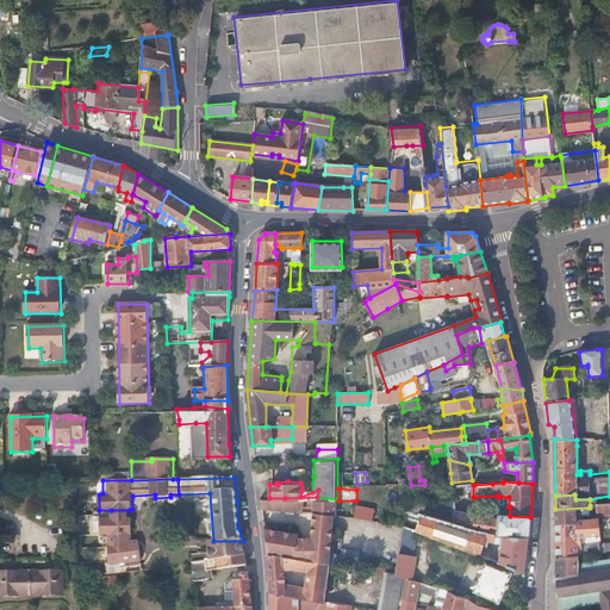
[(285,511),(313,514),(334,516),(337,516),(337,499),(317,497),(285,498),(285,511)]
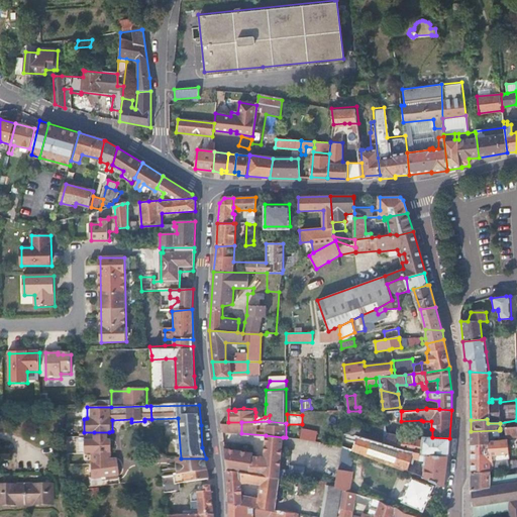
[(221,425),(222,433),(241,434),(241,433),(241,422),(228,422),(221,425)]
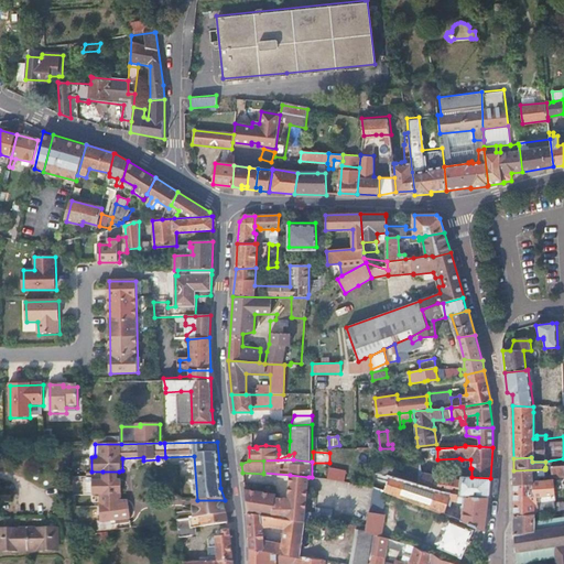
[(459,494),(461,480),(420,472),(409,473),(408,475),(400,473),(402,464),(376,462),(373,472),(373,473),(386,476),(387,474),(390,475),(403,479),(433,488),(459,494)]
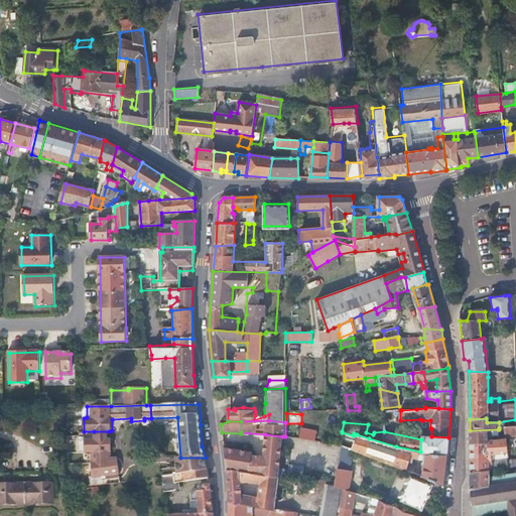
[(470,443),(471,472),(489,470),(489,471),(508,468),(507,459),(491,461),(491,455),(500,454),(507,454),(507,456),(515,454),(515,438),(506,440),(506,436),(515,435),(515,425),(499,427),(499,429),(498,429),(499,439),(470,443)]
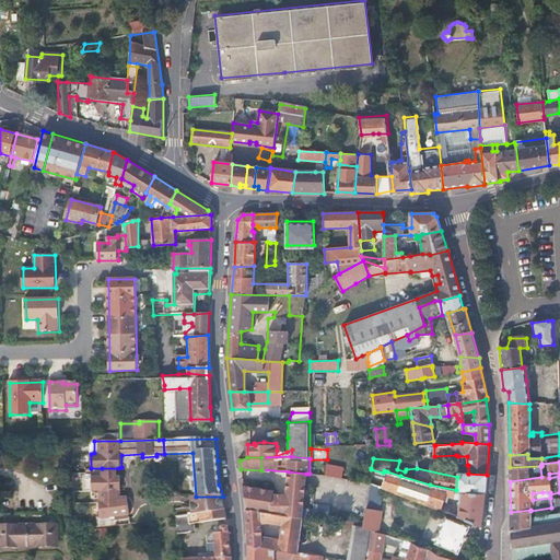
[(327,463),(325,474),(334,475),(334,469),(339,466),(327,463)]
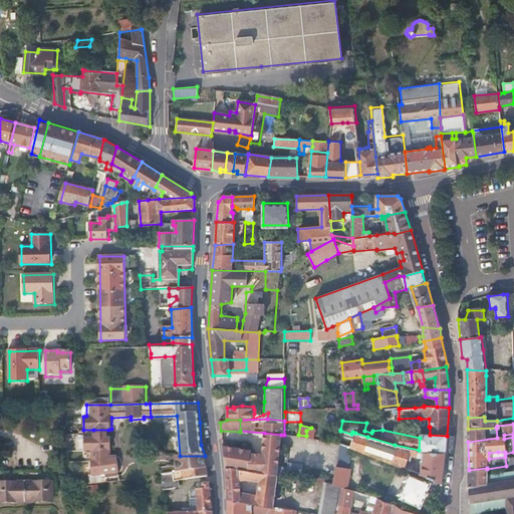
[(468,429),(468,442),(497,438),(496,428),(468,429)]
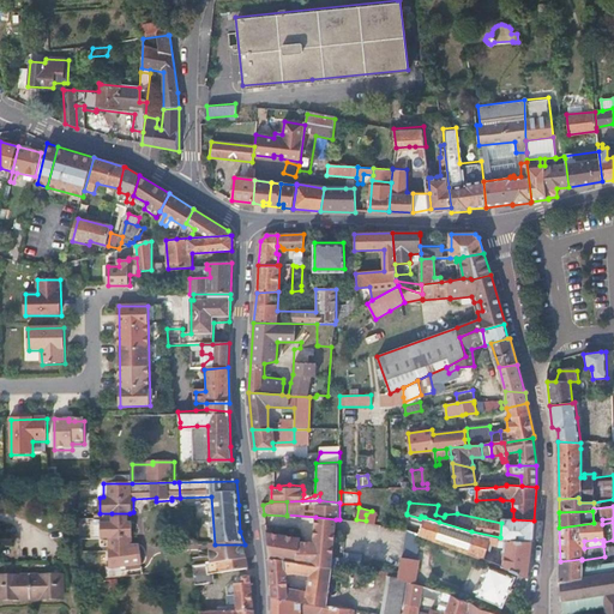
[(130,513),(112,513),(112,523),(130,523),(130,513)]
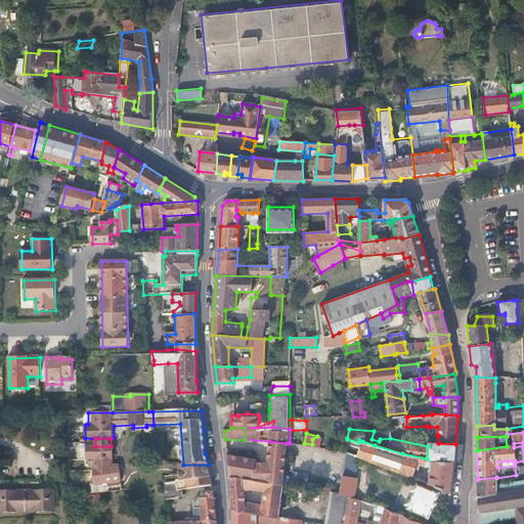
[(227,457),(229,477),(284,484),(285,476),(287,443),(269,441),(267,465),(256,464),(256,460),(227,457)]
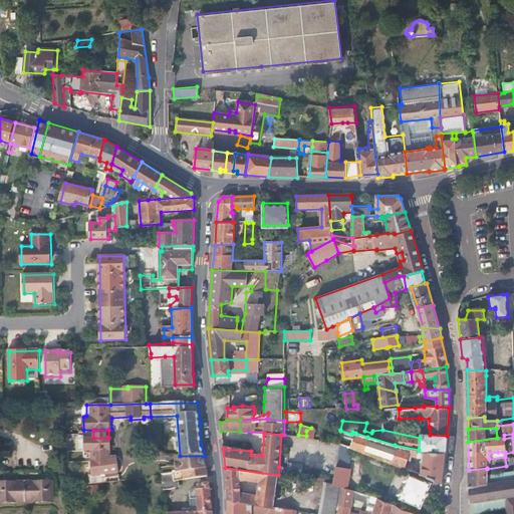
[(422,474),(442,484),(446,455),(447,436),(430,435),(421,434),(420,438),(419,450),(395,445),(367,437),(355,433),(351,448),(372,456),(406,468),(408,460),(412,461),(413,456),(417,457),(424,458),(422,474)]
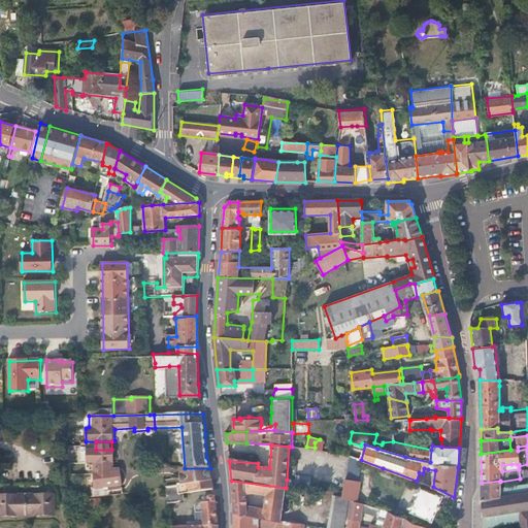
[(111,450),(96,450),(87,451),(87,463),(94,463),(94,489),(123,488),(123,472),(117,472),(116,450),(111,450)]
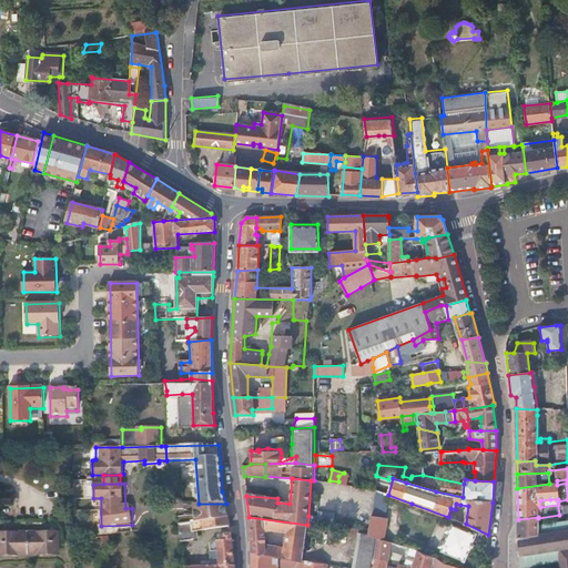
[(0,506),(10,507),(11,488),(0,487),(0,506)]
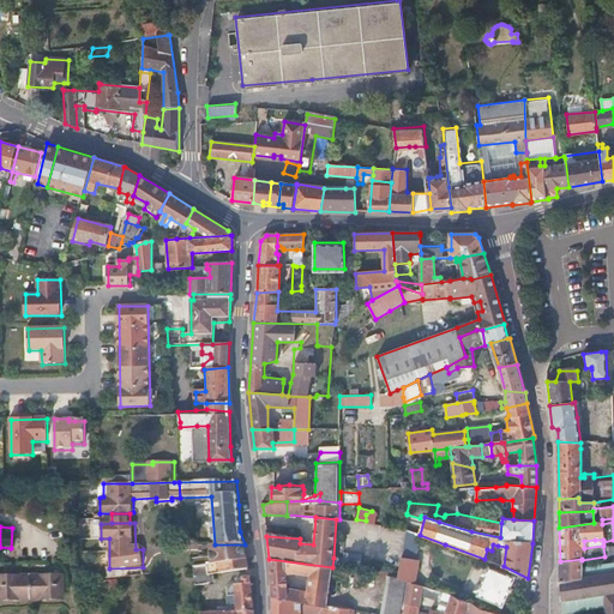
[(404,540),(402,552),(415,554),(417,542),(404,540)]
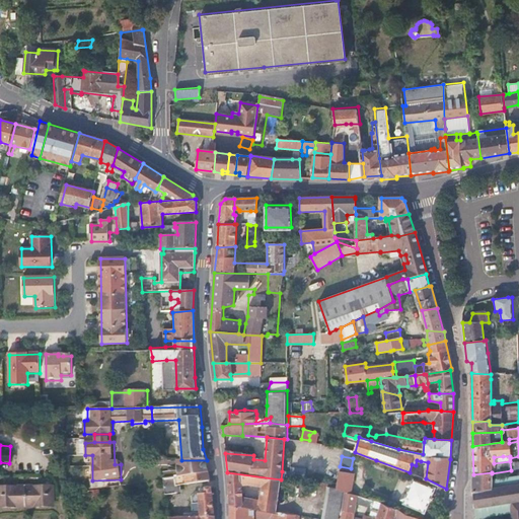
[(176,460),(177,477),(209,473),(207,460),(181,460),(176,460)]
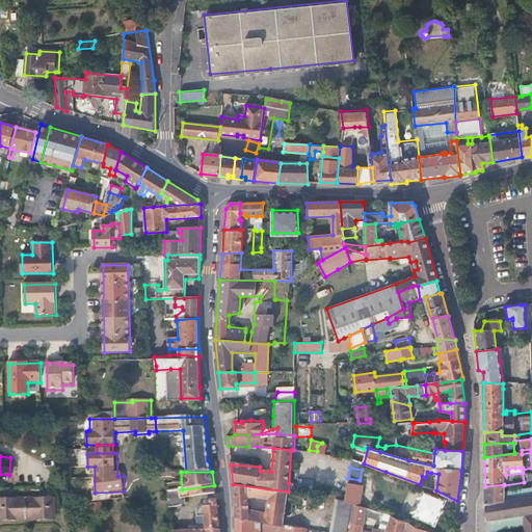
[(524,482),(524,488),(531,486),(531,472),(523,473),(524,482)]
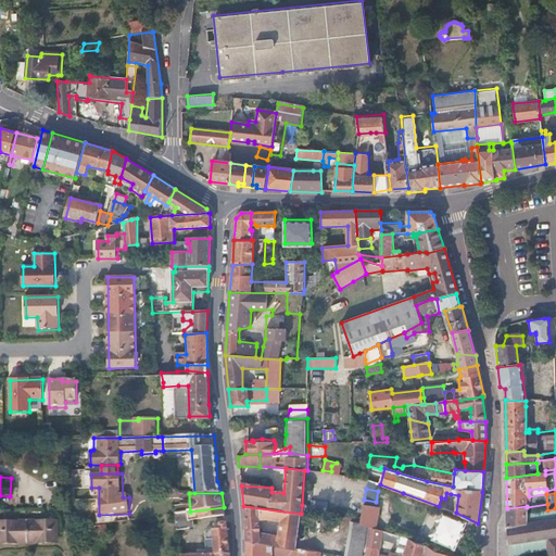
[(302,505),(301,514),(325,517),(325,508),(302,505)]
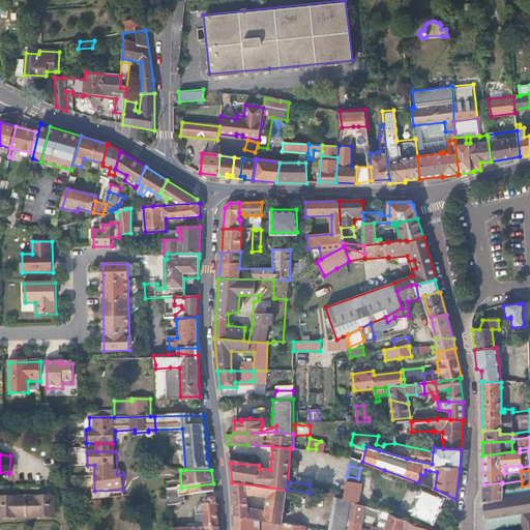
[(232,482),(234,517),(247,518),(247,508),(246,503),(249,502),(249,499),(246,499),(246,496),(255,495),(267,497),(265,511),(264,520),(265,520),(281,522),(287,490),(232,482)]
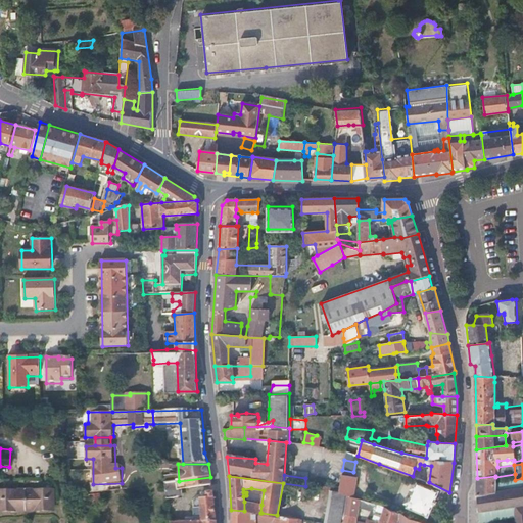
[(343,476),(341,487),(340,492),(347,495),(353,496),(358,478),(343,476)]
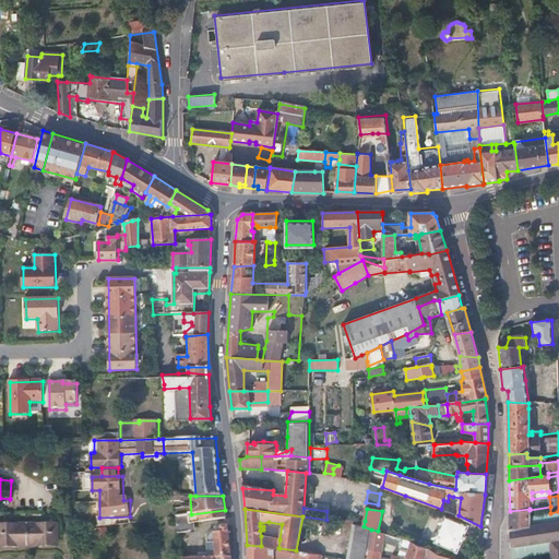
[(510,511),(510,528),(521,527),(521,519),(530,516),(530,510),(530,509),(510,511)]
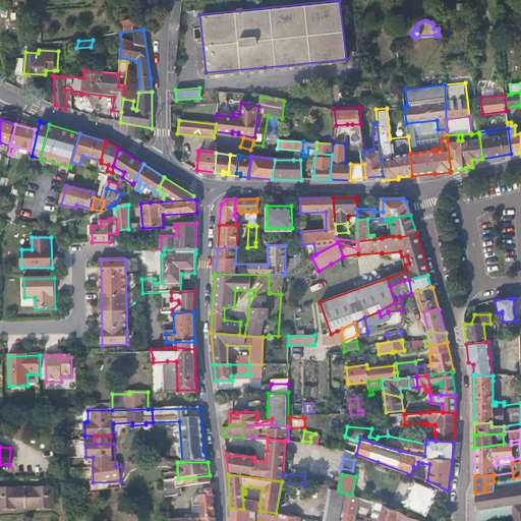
[(178,479),(175,480),(176,488),(179,488),(211,483),(210,475),(178,479)]
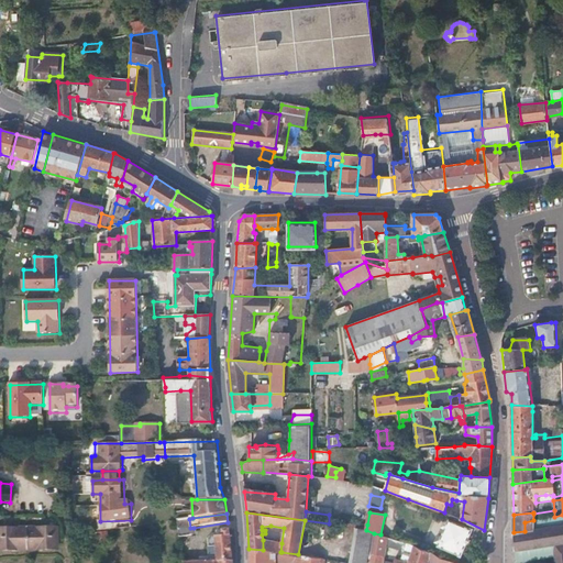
[(562,562),(562,515),(554,517),(533,520),(525,522),(525,531),(514,532),(516,562),(554,556),(554,562),(562,562)]
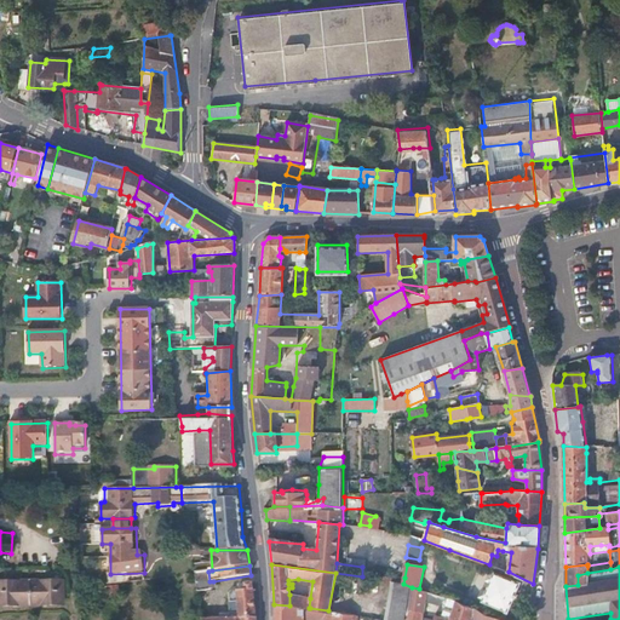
[(208,572),(194,573),(196,591),(213,590),(213,581),(210,581),(208,572)]
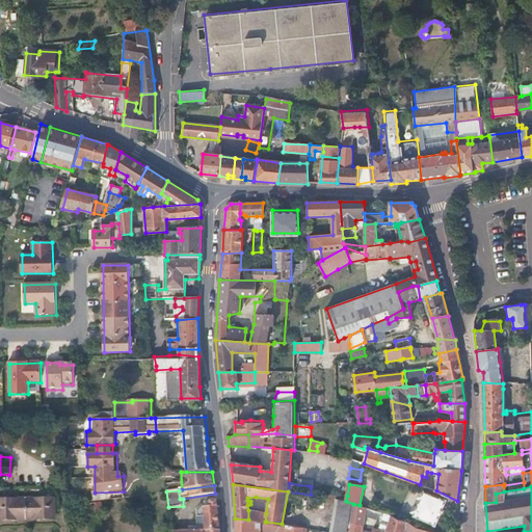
[(414,516),(434,525),(435,524),(446,500),(424,491),(414,516)]
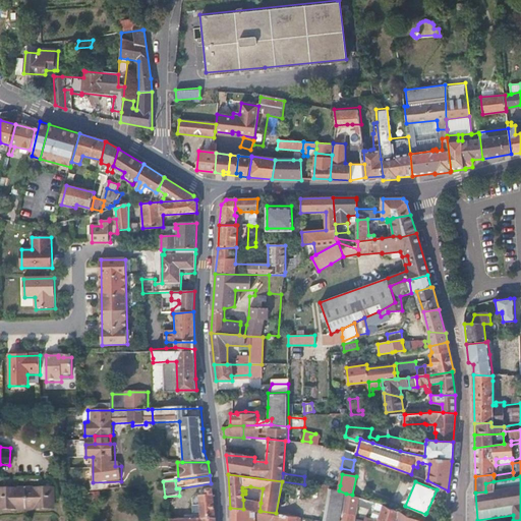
[(340,485),(329,484),(325,520),(327,520),(341,520),(346,494),(339,490),(340,485)]
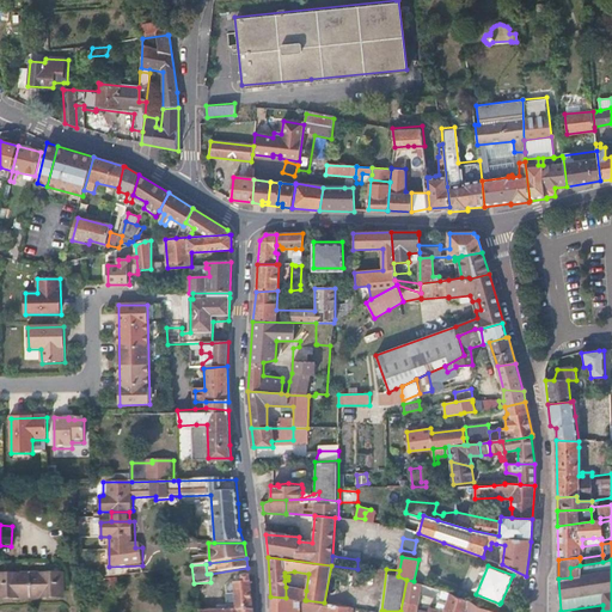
[(56,574),(0,573),(0,574),(0,597),(56,597),(59,597),(61,594),(61,591),(59,588),(56,588),(56,574)]
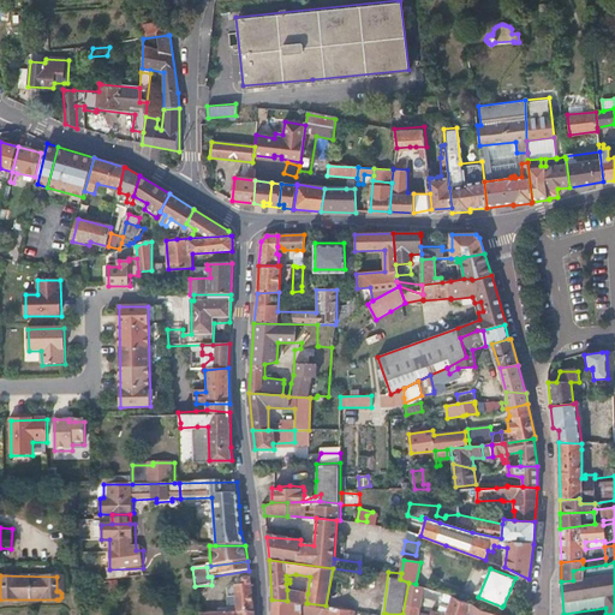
[(236,614),(198,614),(254,614),(252,614),(250,579),(243,580),(243,586),(236,587),(236,614)]
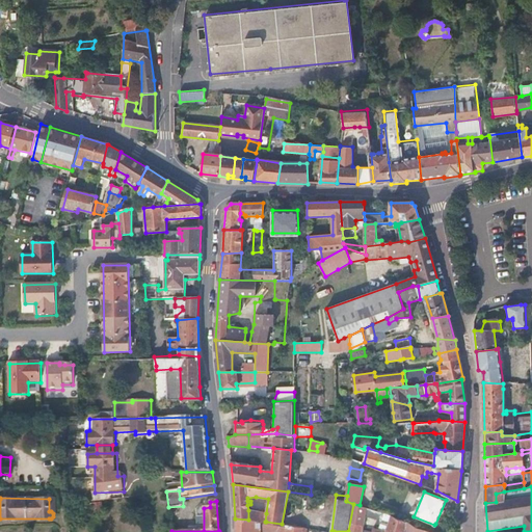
[(362,531),(367,508),(360,505),(353,504),(348,531),(362,531)]
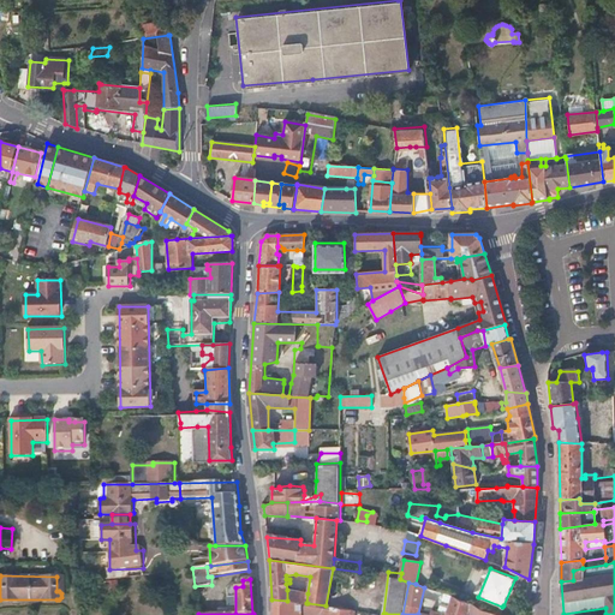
[(500,614),(497,614),(484,609),(472,603),(429,589),(427,595),(435,597),(434,599),(442,603),(441,604),(446,605),(442,614),(433,611),(431,614),(500,614)]
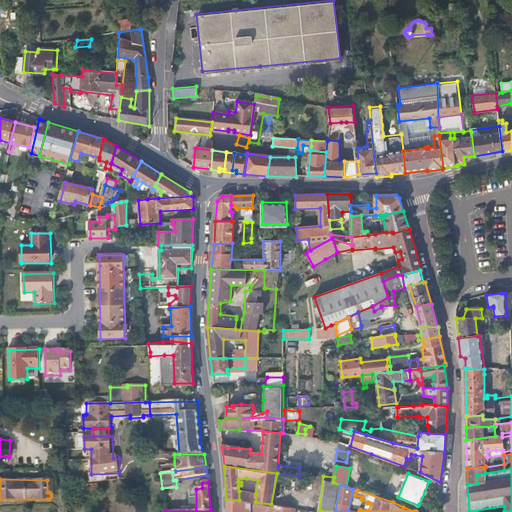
[(239,491),(239,500),(255,502),(256,494),(239,491)]
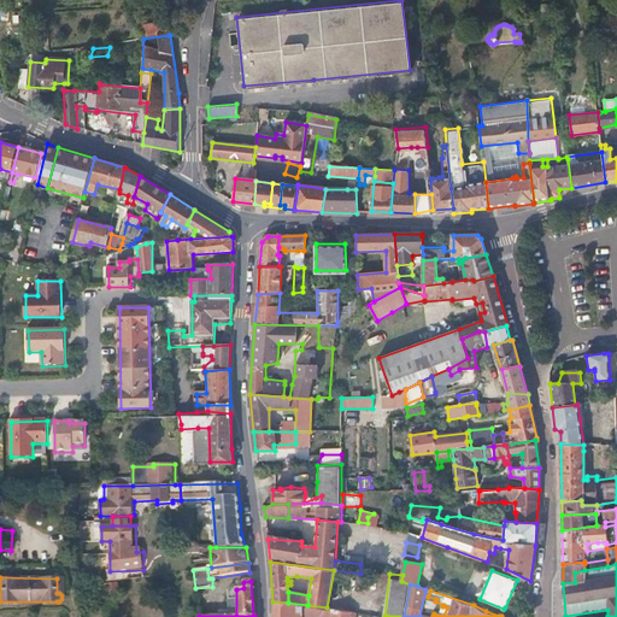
[(272,601),(272,616),(301,616),(301,615),(309,613),(309,605),(307,605),(288,603),(272,601)]
